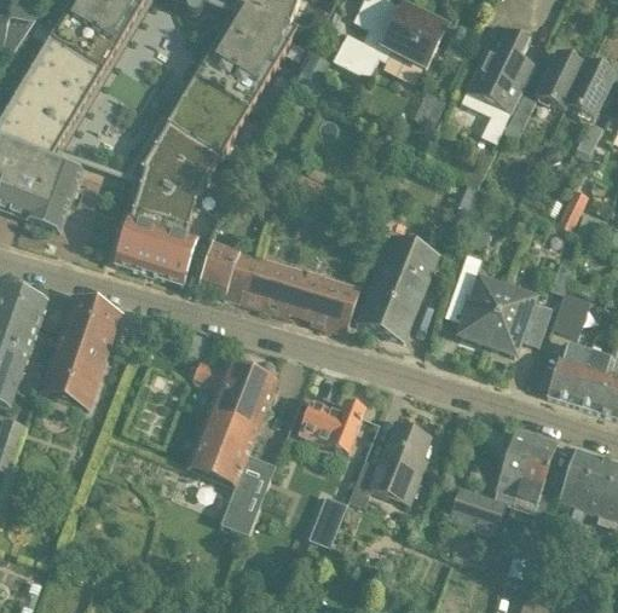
[(74,0),(62,22),(115,53),(132,24),(91,0),(74,0)]
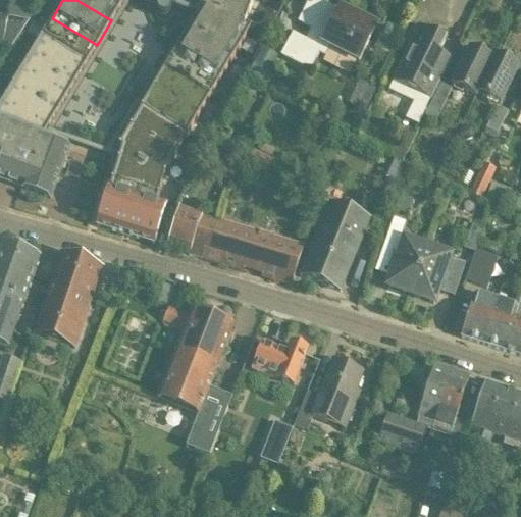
[(76,0),(111,20),(123,0),(76,0)]
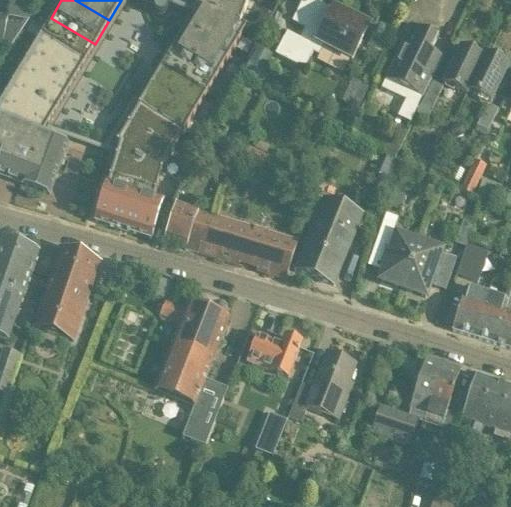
[(200,0),(197,6),(241,23),(249,0),(200,0)]
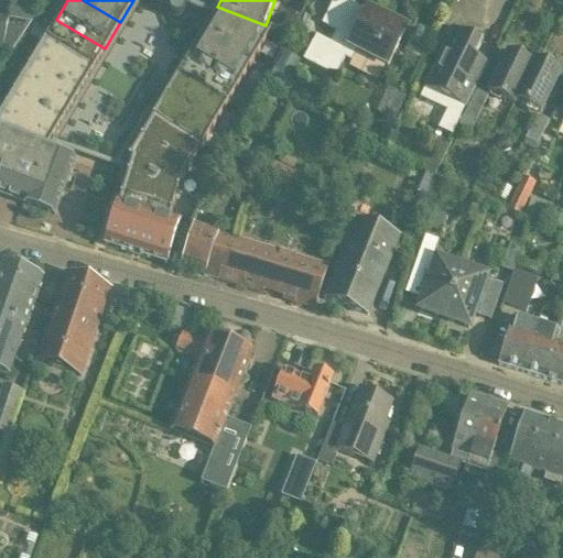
[(365,11),(344,0),(333,0),(323,20),(337,28),(331,39),(316,32),(304,55),(336,72),(345,54),(352,57),(356,47),(388,63),(407,26),(368,6),(365,11)]
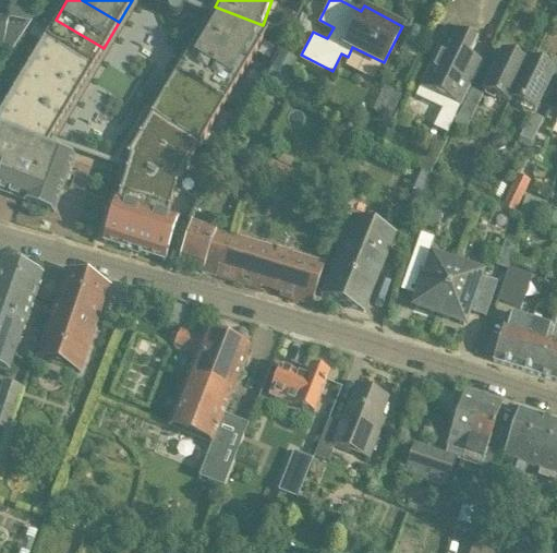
[(206,21),(255,50),(269,27),(263,25),(215,7),(206,21)]
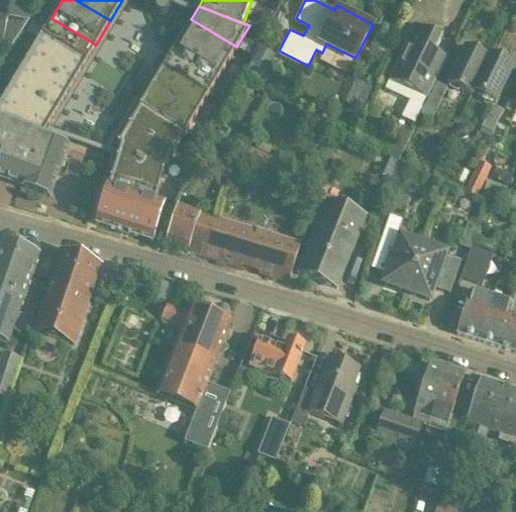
[(11,45),(29,18),(8,14),(6,20),(3,41),(11,45)]
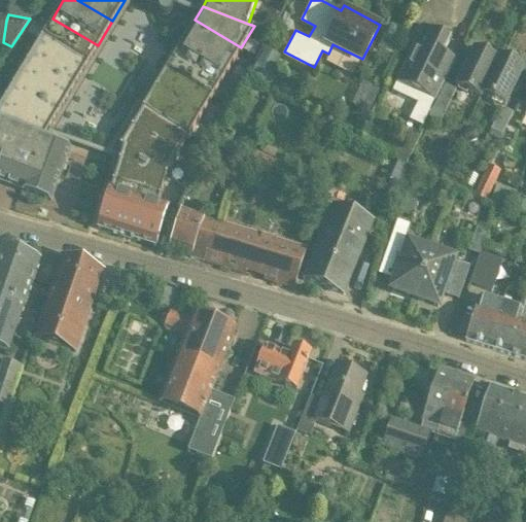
[(53,19),(37,43),(82,70),(98,45),(53,19)]
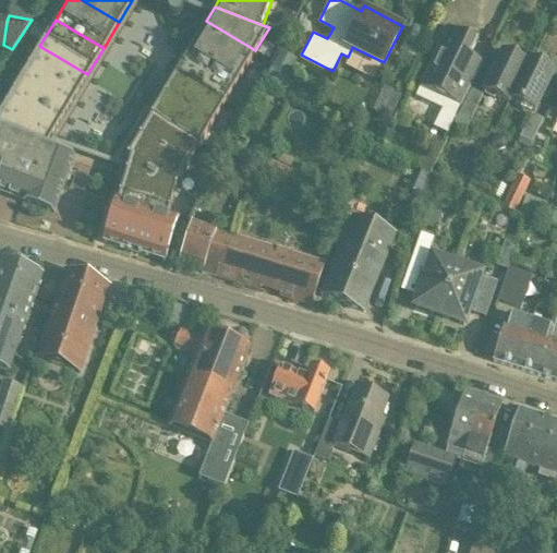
[(192,44),(241,73),(255,50),(206,21),(192,44)]
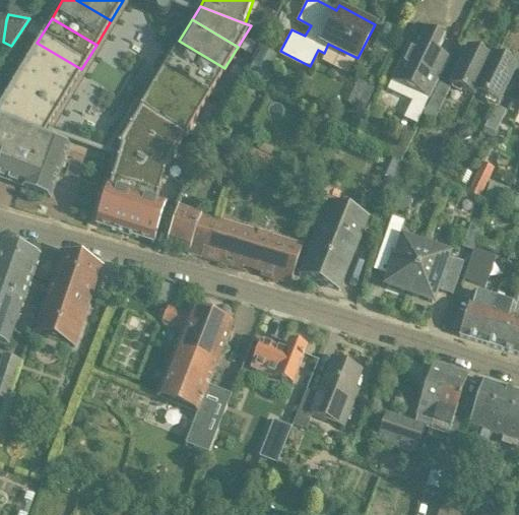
[(416,121),(441,69),(431,64),(445,36),(418,23),(392,77),(416,88),(403,115),(416,121)]
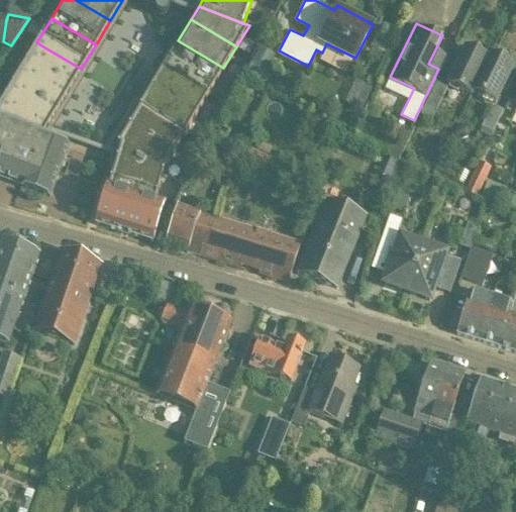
[(372,43),(385,50),(390,40),(377,33),(372,43)]
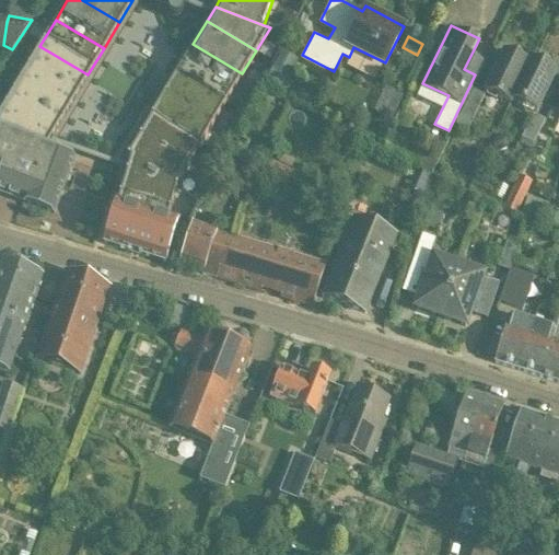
[(179,67),(229,96),(242,73),(193,44),(179,67)]
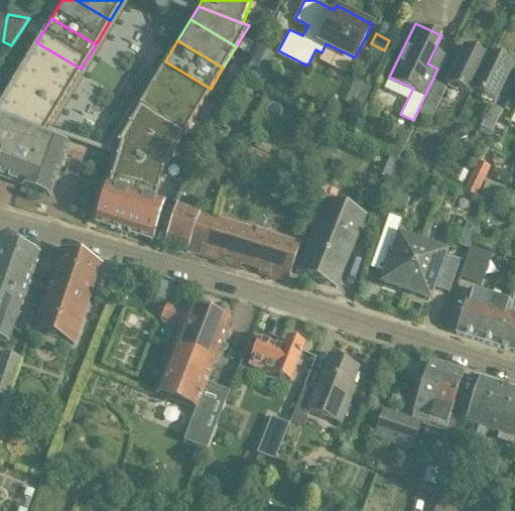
[(36,42),(22,67),(67,93),(81,69),(36,42)]
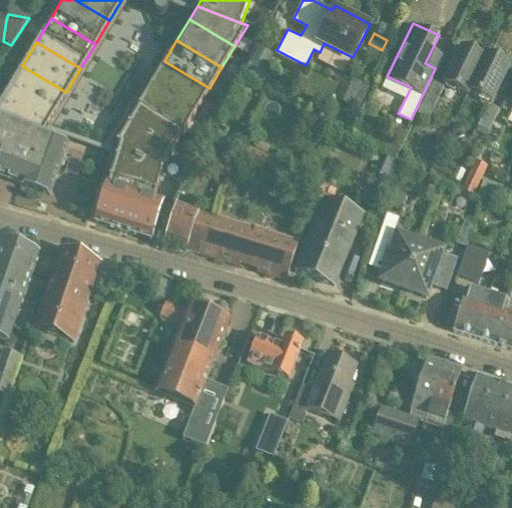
[(261,42),(246,69),(258,75),(273,49),(261,42)]
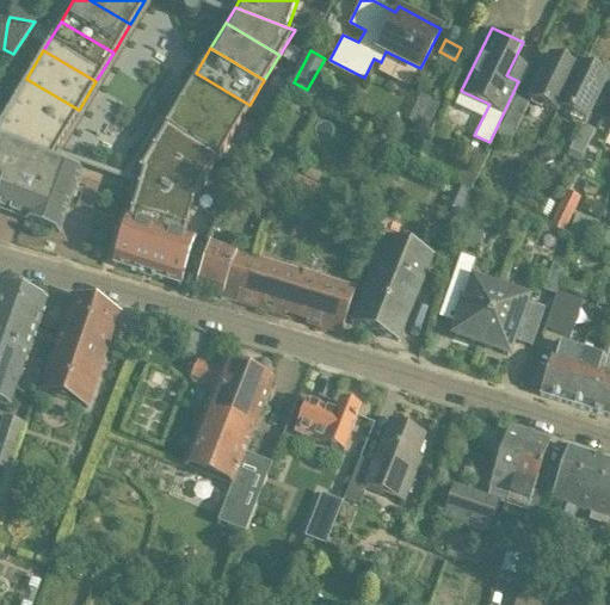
[(558,109),(560,104),(578,65),(550,51),(529,94),(558,109)]
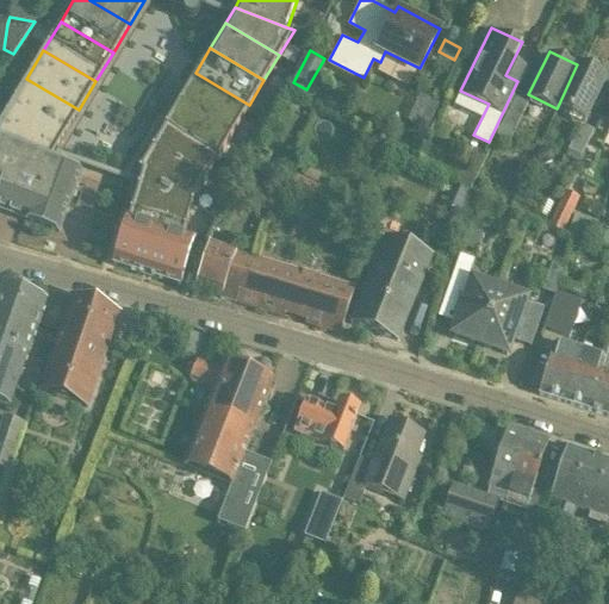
[(586,117),(608,74),(579,60),(577,64),(559,104),(586,117)]
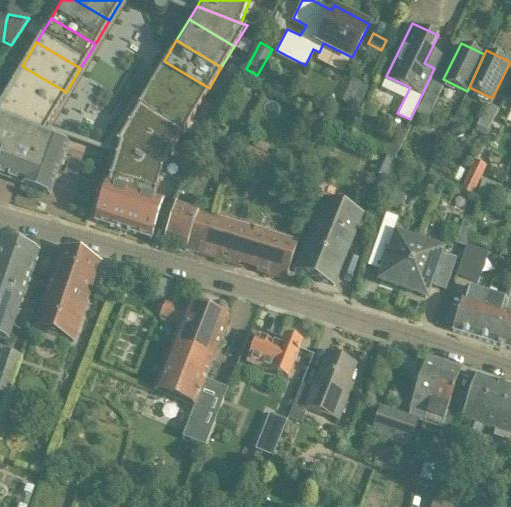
[(164,61),(151,82),(196,109),(209,88),(164,61)]
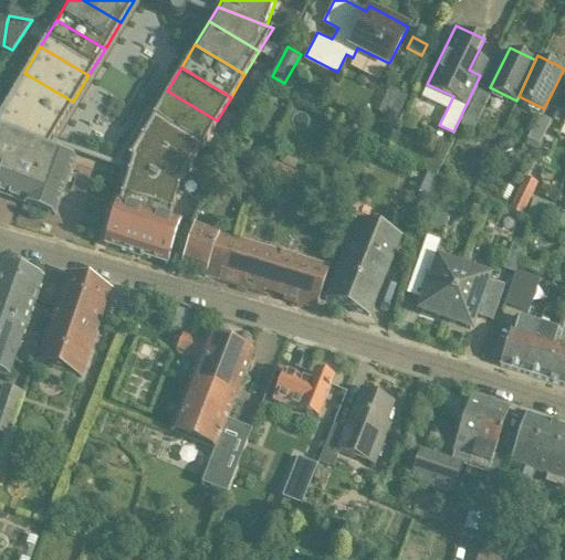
[(24,73),(9,99),(58,128),(73,102),(24,73)]
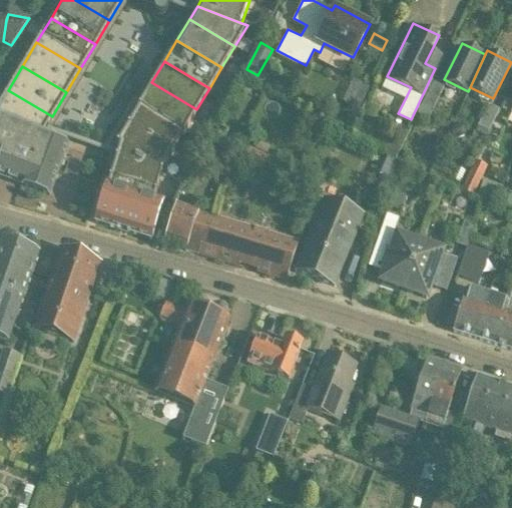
[(429,116),(445,83),(434,78),(418,111),(429,116)]
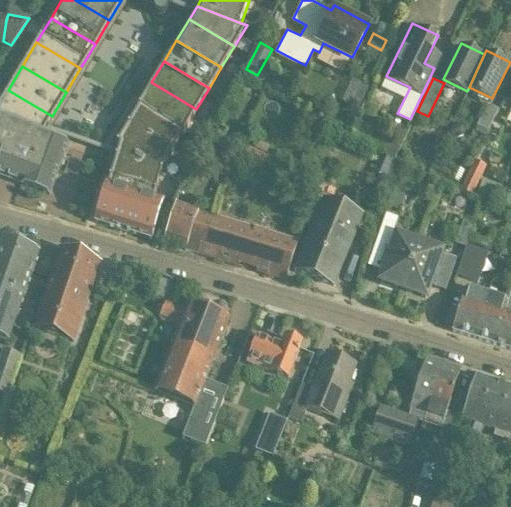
[(161,117),(183,130),(196,109),(151,82),(138,103),(161,117)]
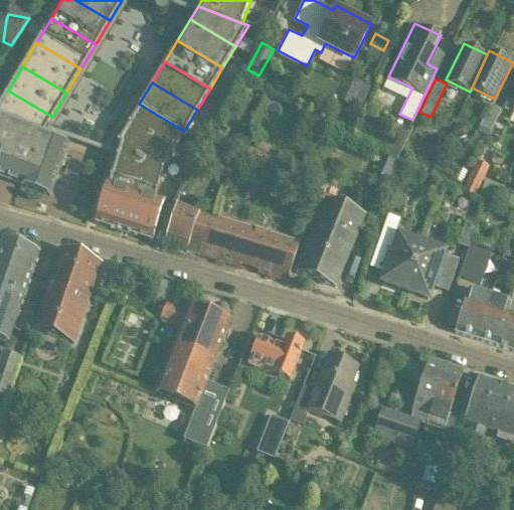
[(8,91),(0,103),(0,117),(42,133),(52,117),(8,91)]
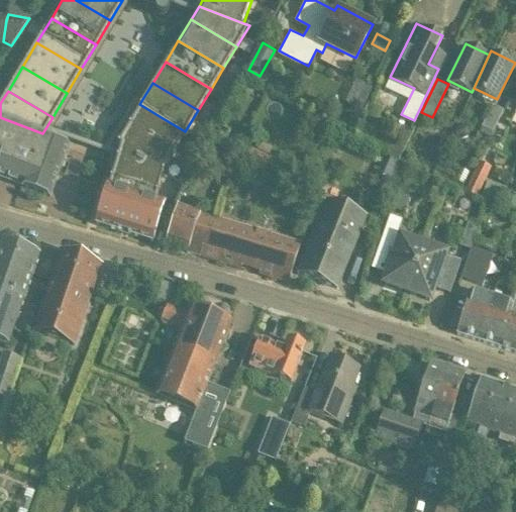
[(491,134),(493,129),(493,128),(503,107),(493,102),(482,123),(483,124),(480,129),(491,134)]
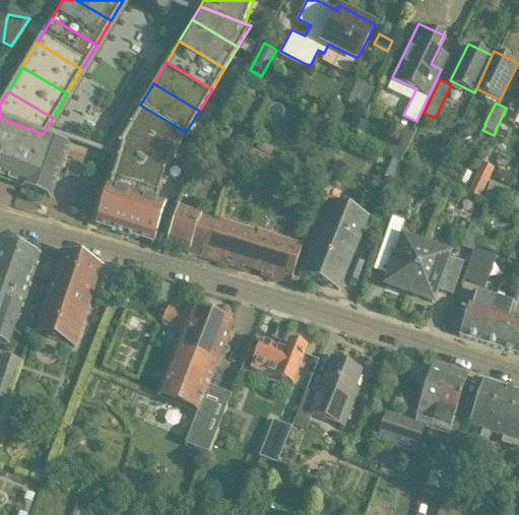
[(164,119),(140,105),(129,124),(175,151),(186,132),(164,119)]
